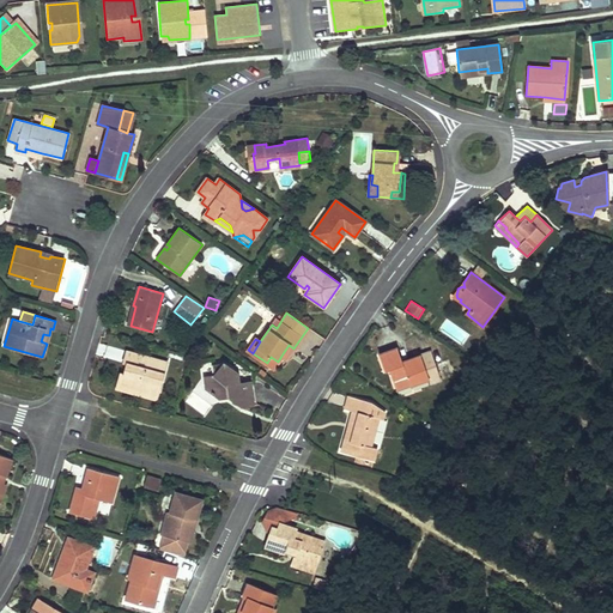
[(289,345),(281,356),(286,359),(293,349),(289,345)]
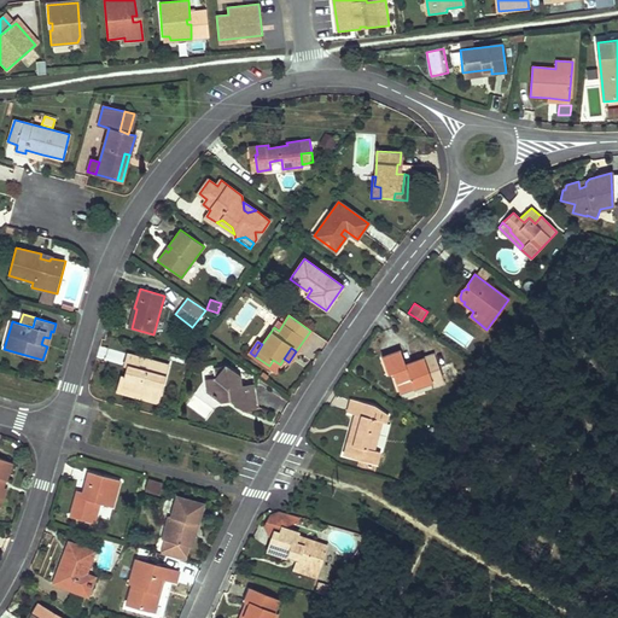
[(444,384),(435,354),(424,357),(418,360),(420,367),(414,371),(410,362),(406,365),(401,350),(382,356),(388,373),(392,372),(396,384),(400,392),(432,382),(435,388),(444,384)]
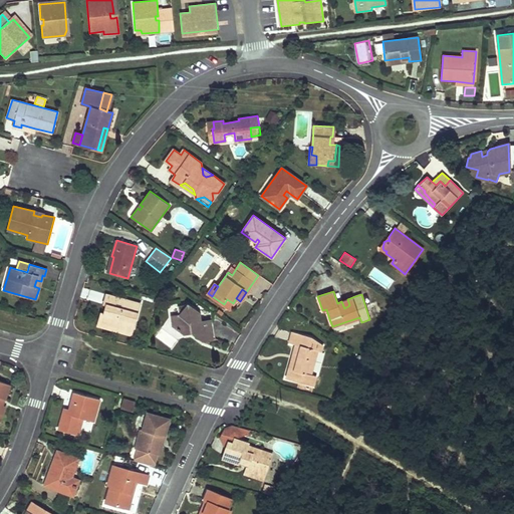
[(119,297),(105,294),(103,303),(105,303),(116,306),(119,297)]
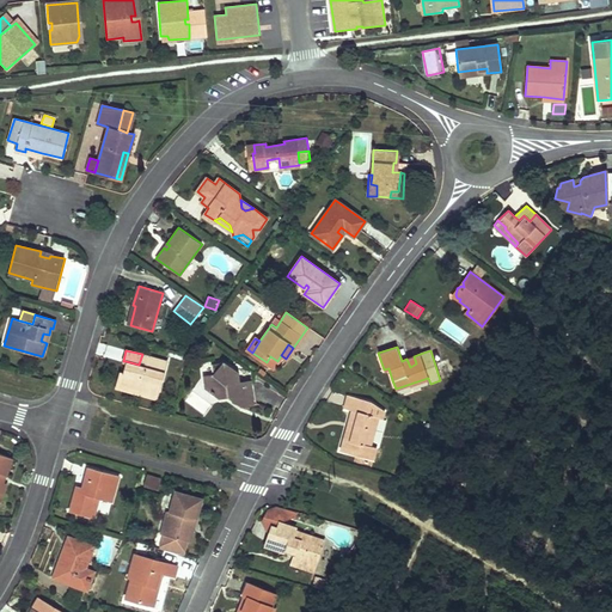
[(120,384),(158,395),(167,361),(142,354),(139,365),(126,361),(123,372),(120,384)]
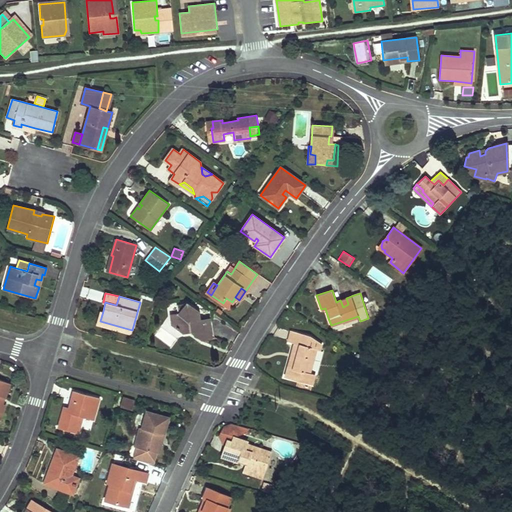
[(226,298),(223,303),(228,307),(232,302),(226,298)]
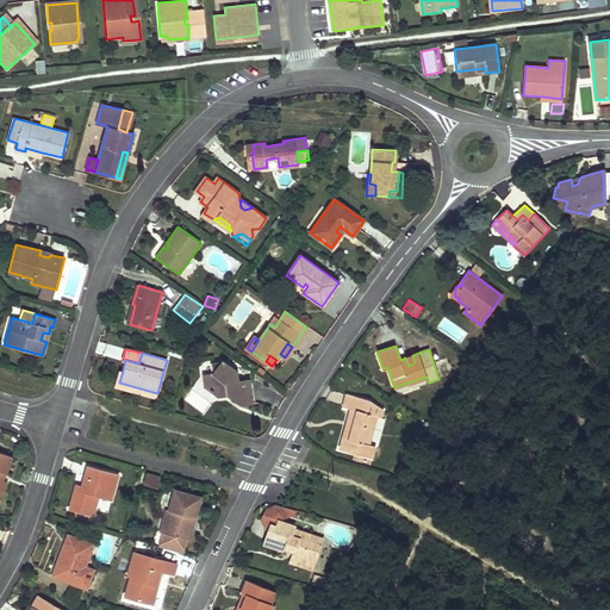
[(412,355),(405,358),(409,366),(415,362),(412,355)]
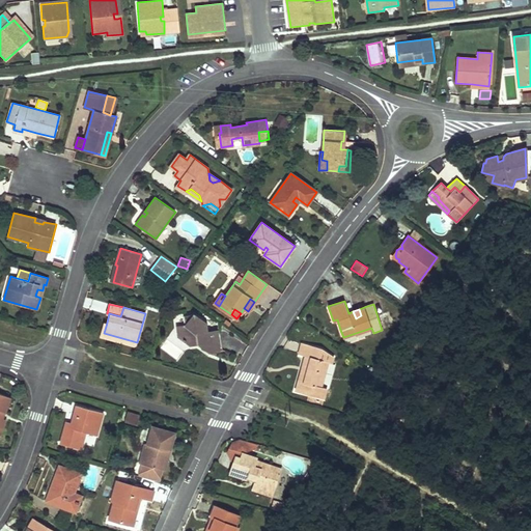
[(210,353),(220,351),(217,331),(206,332),(205,323),(194,314),(184,315),(185,326),(176,327),(177,336),(190,344),(198,343),(210,353)]
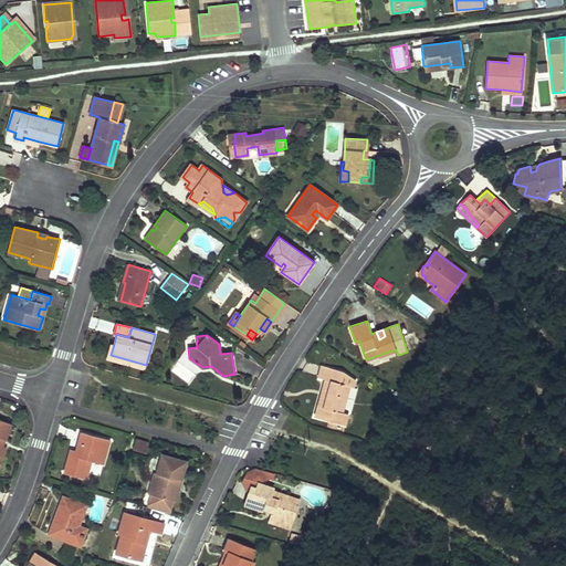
[(109,344),(106,358),(145,368),(146,365),(111,355),(114,344),(109,344)]
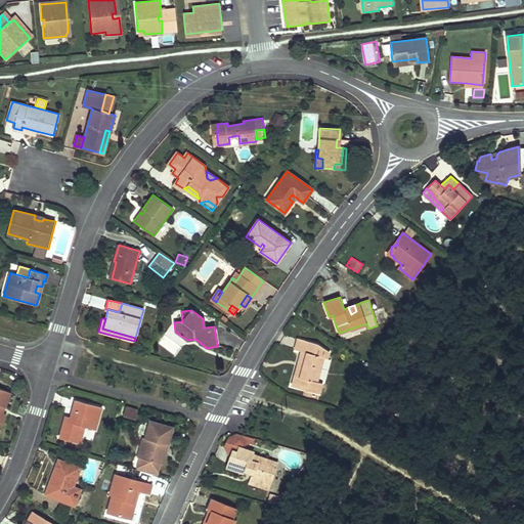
[(295,375),(292,386),(319,393),(322,383),(317,382),(323,357),(328,358),(330,352),(316,343),(298,338),(295,349),(301,351),(298,361),(303,362),(299,377),(295,375)]
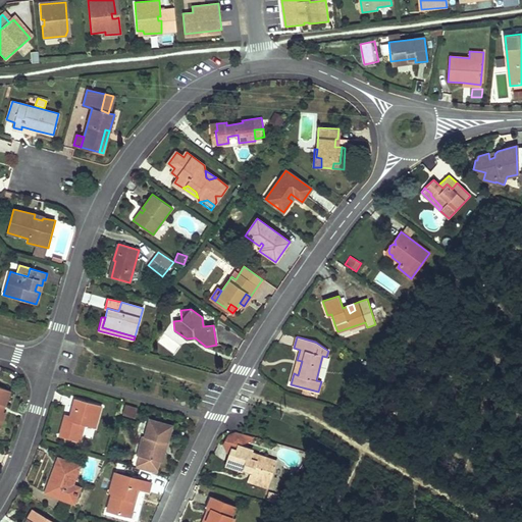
[(297,360),(294,373),(298,375),(302,361),(297,360)]
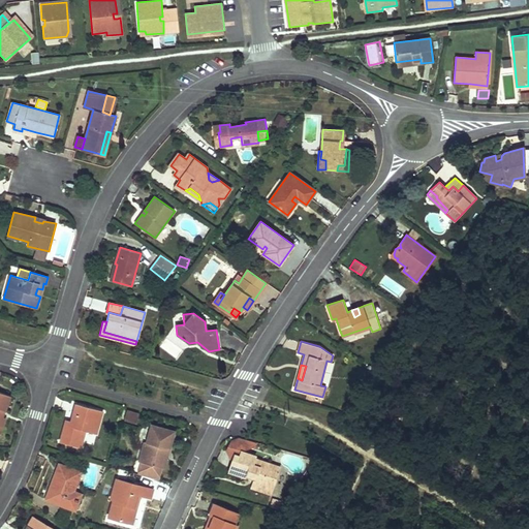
[(5,410),(10,396),(0,392),(0,433),(6,417),(3,415),(1,415),(3,409),(5,410)]
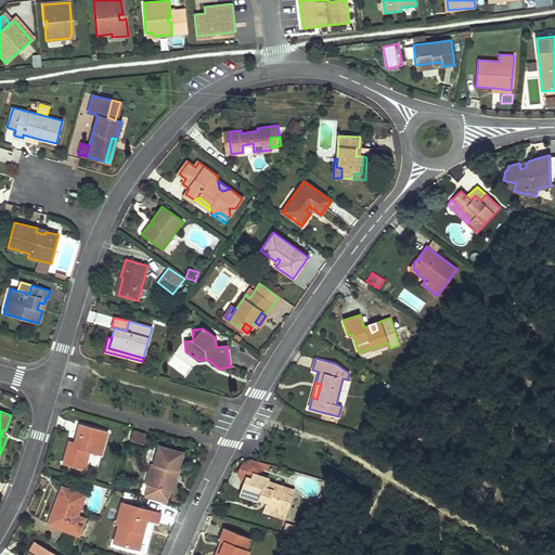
[(68,444),(63,464),(85,469),(90,451),(102,454),(108,430),(79,423),(74,441),(76,442),(75,447),(68,444)]
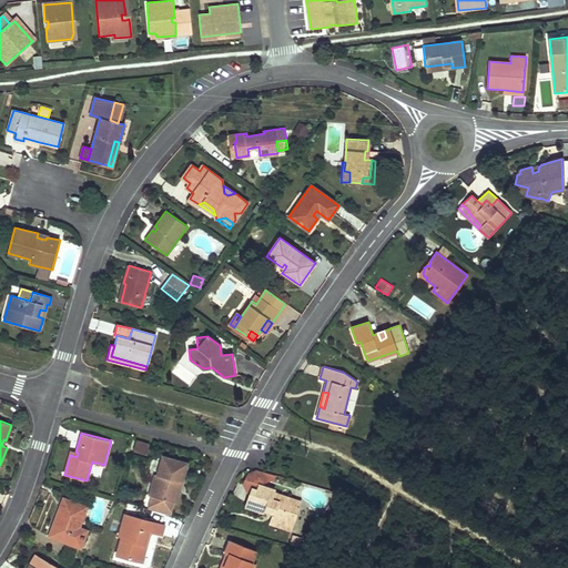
[(137,440),(133,450),(146,454),(150,445),(137,440)]
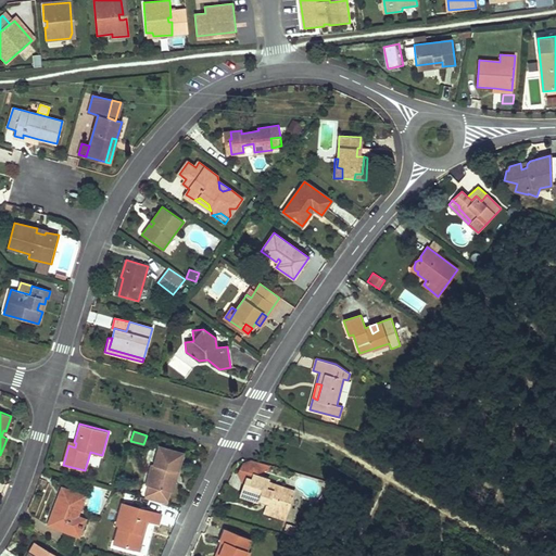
[(152,465),(147,484),(149,485),(158,488),(167,491),(173,470),(177,471),(182,451),(160,444),(154,465),(152,465)]
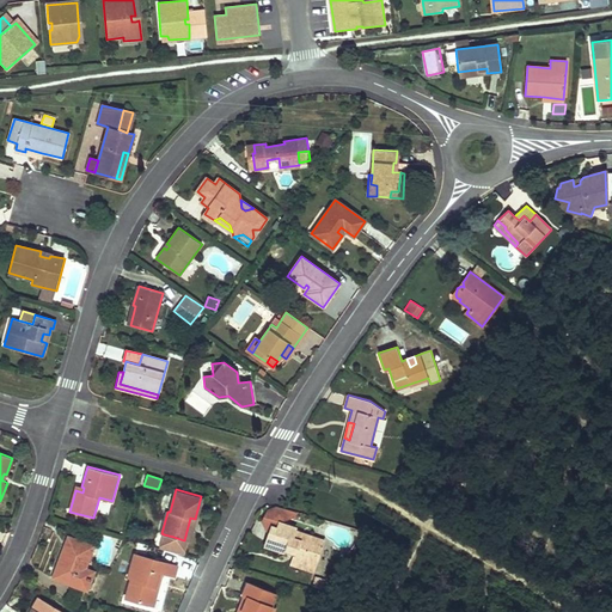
[(190,518),(184,540),(189,542),(195,519),(190,518)]
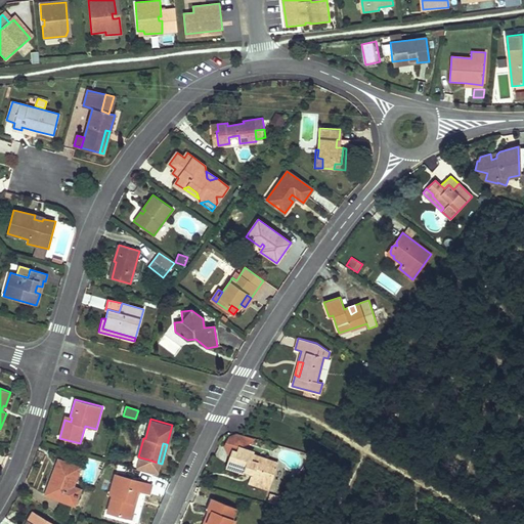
[(251,477),(269,483),(275,467),(265,464),(266,459),(252,454),(253,451),(238,447),(237,451),(233,450),(227,466),(244,472),(245,470),(252,472),(251,475),(251,477)]
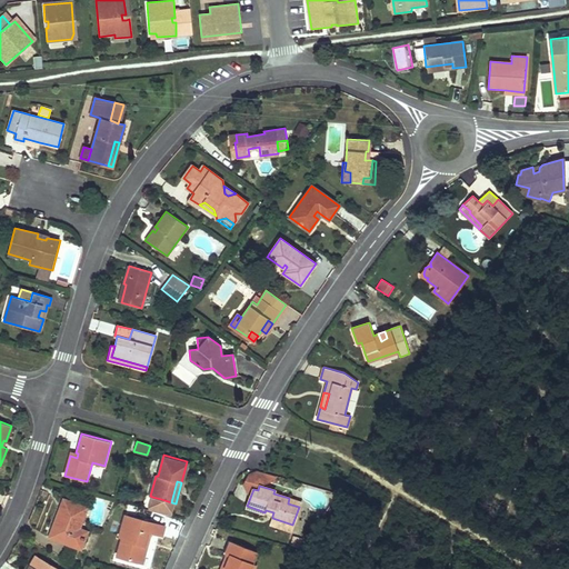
[(65,498),(49,535),(80,548),(87,531),(78,528),(87,508),(65,498)]
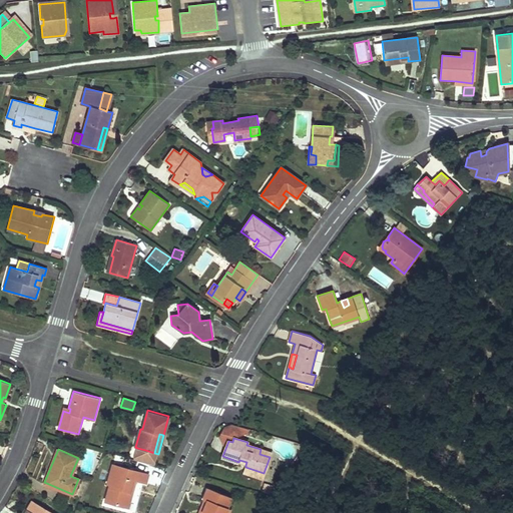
[(110,485),(106,501),(128,507),(132,491),(129,491),(133,479),(136,479),(146,482),(148,474),(112,464),(107,484),(110,485)]
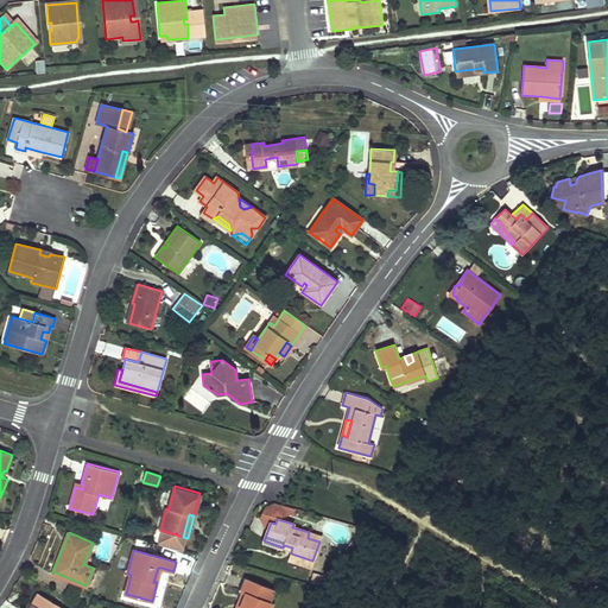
[(291,553),(289,559),(310,567),(312,561),(291,553)]
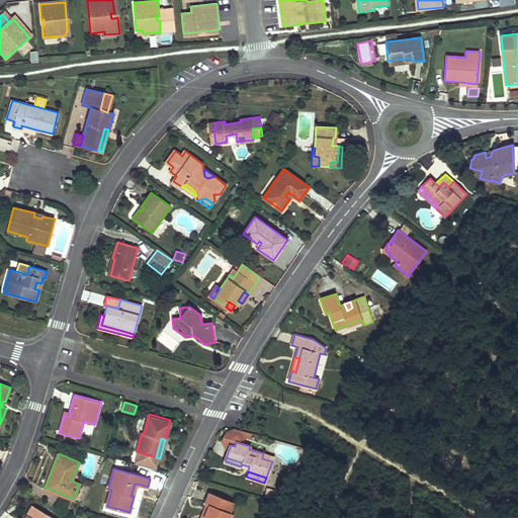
[(204,517),(227,517),(230,512),(234,502),(211,494),(206,504),(210,505),(204,517)]
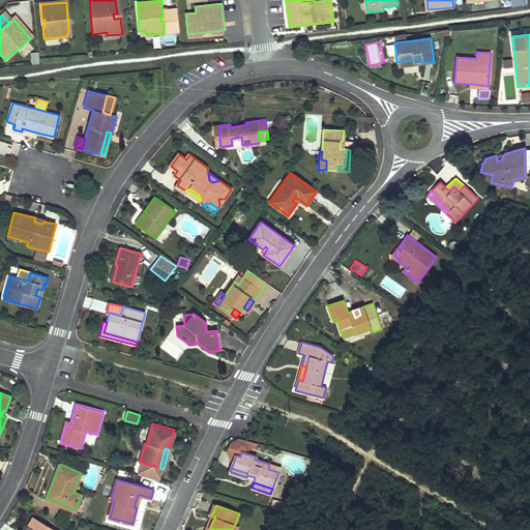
[(211,516),(205,529),(209,529),(215,517),(211,516)]
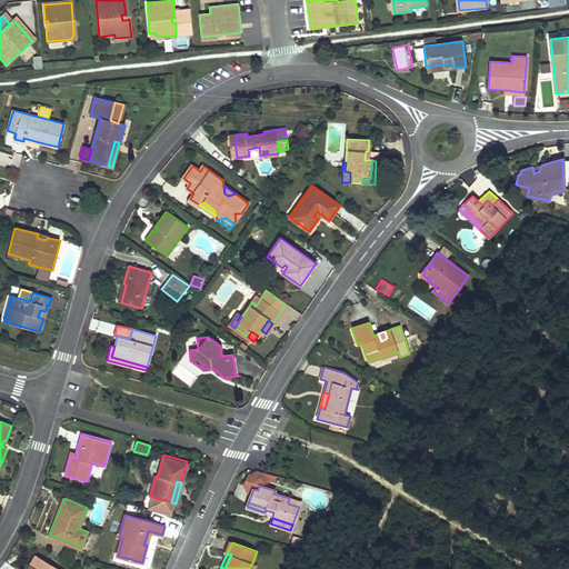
[(56,568),(36,557),(28,568),(56,568)]
